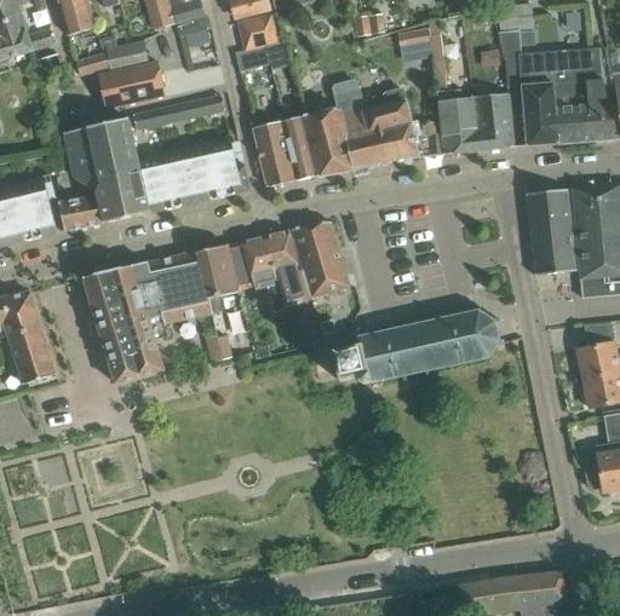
[(0,0),(0,57),(32,47),(27,33),(16,0),(0,0)]
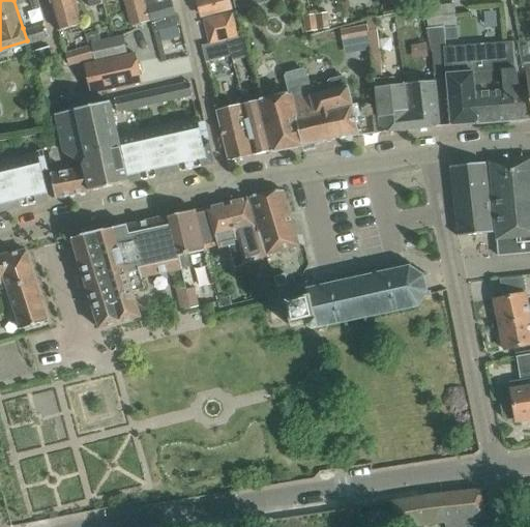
[(49,0),(58,29),(81,21),(74,0),(49,0)]
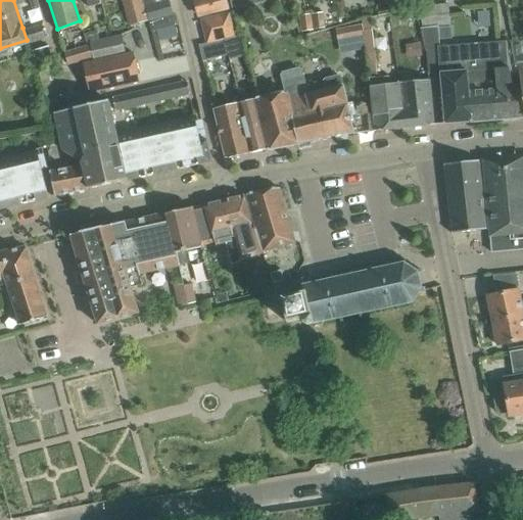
[(123,0),(128,21),(147,16),(143,0),(123,0)]
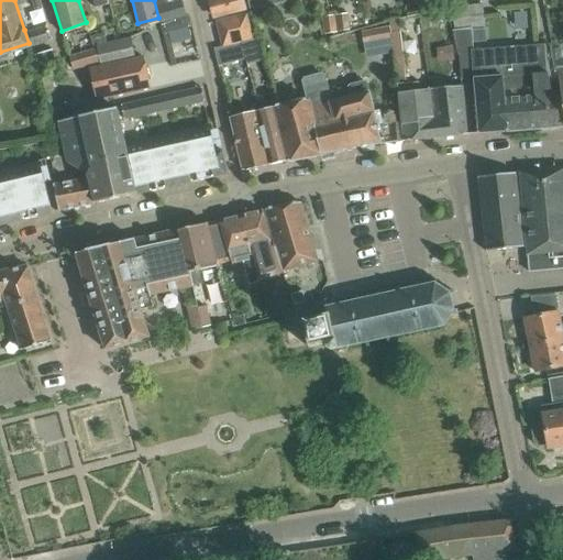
[(154,0),(158,18),(162,31),(170,63),(176,61),(167,30),(174,28),(170,17),(184,12),(180,0),(154,0)]
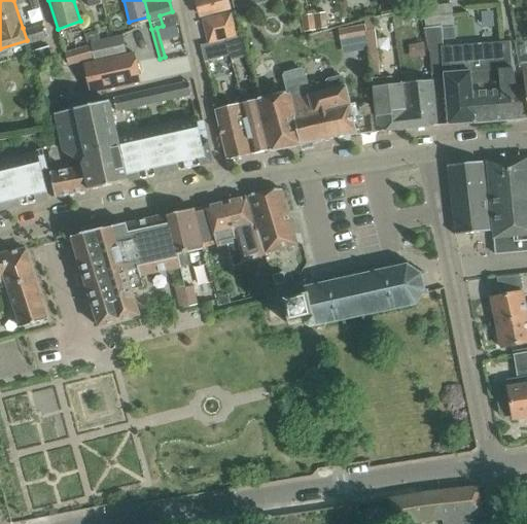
[(227,3),(226,0),(197,0),(200,10),(227,3)]
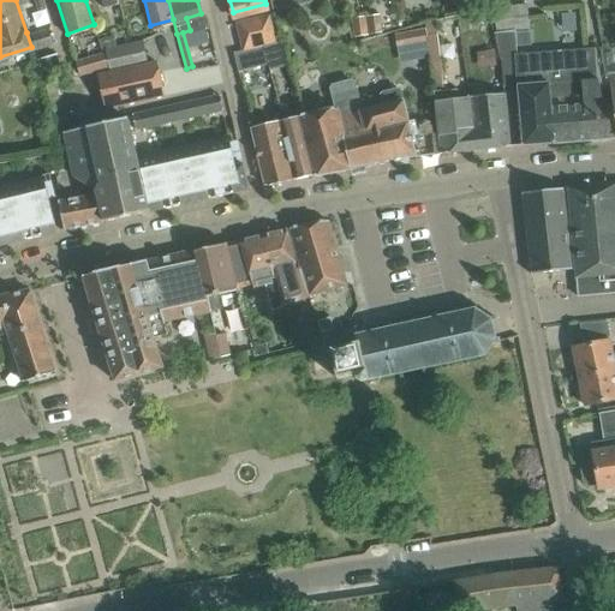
[(503,84),(518,83),(523,142),(562,138),(554,49),(515,52),(514,28),(530,25),(525,0),(491,5),(495,30),(500,55),(503,84)]
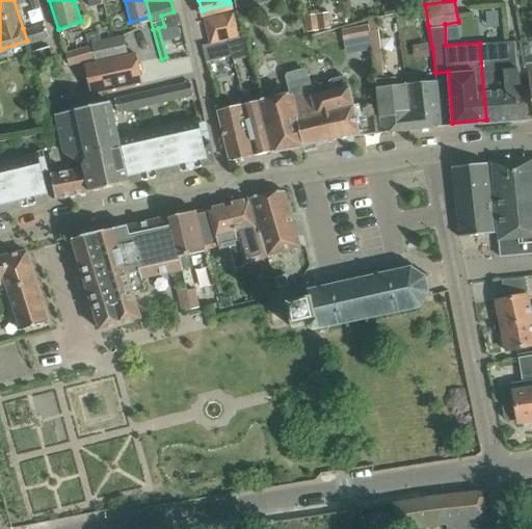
[(203,16),(209,42),(238,34),(233,8),(203,16)]
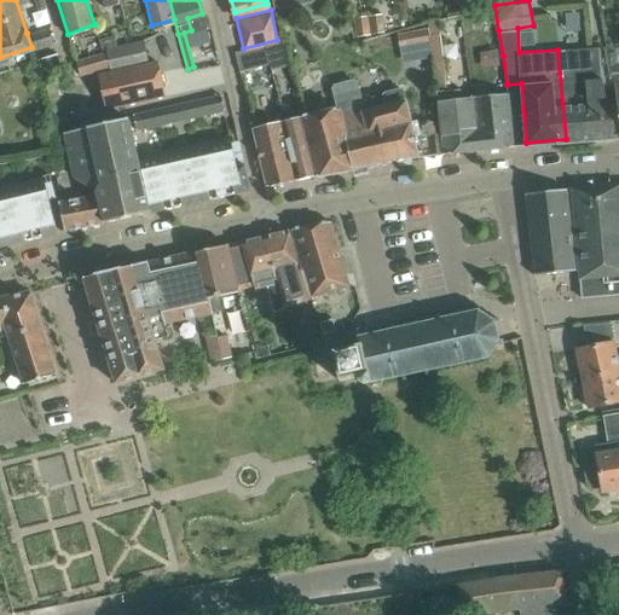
[(383,30),(381,11),(368,12),(370,32),(383,30)]
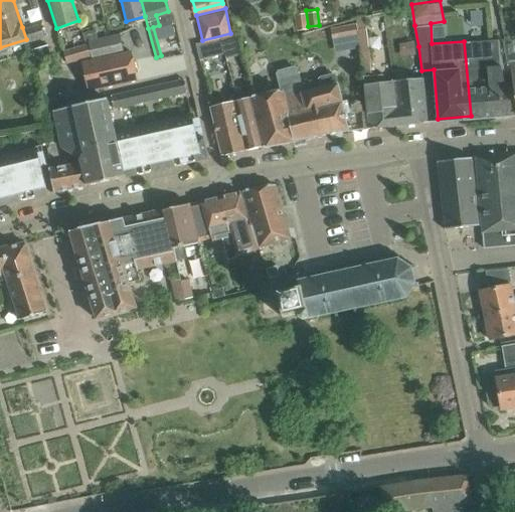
[(296,28),(308,26),(306,10),(293,12),(296,28)]
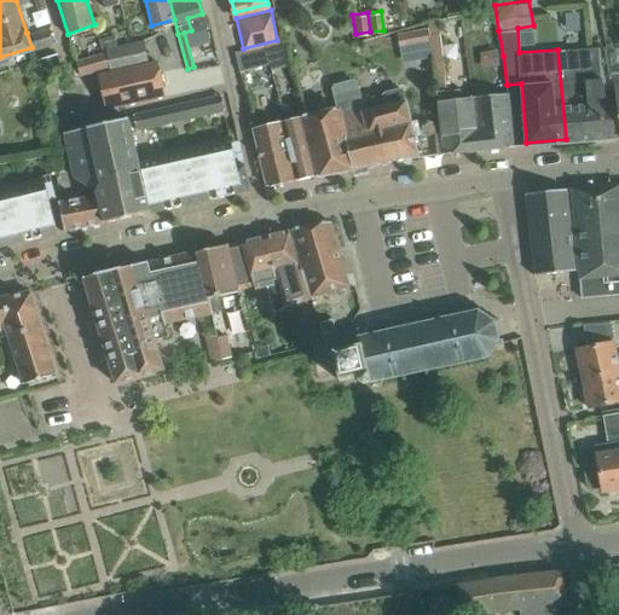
[(460,87),(445,88),(438,17),(427,19),(427,24),(429,42),(434,90),(437,90),(440,121),(444,151),(479,148),(473,94),(461,96),(460,87)]
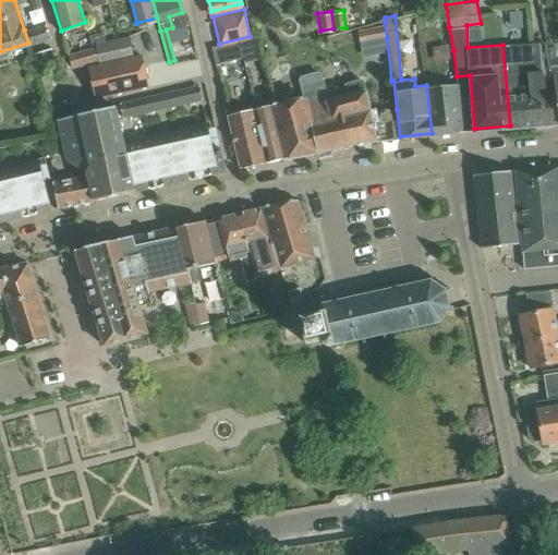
[(360,44),(387,38),(385,22),(358,28),(360,44)]
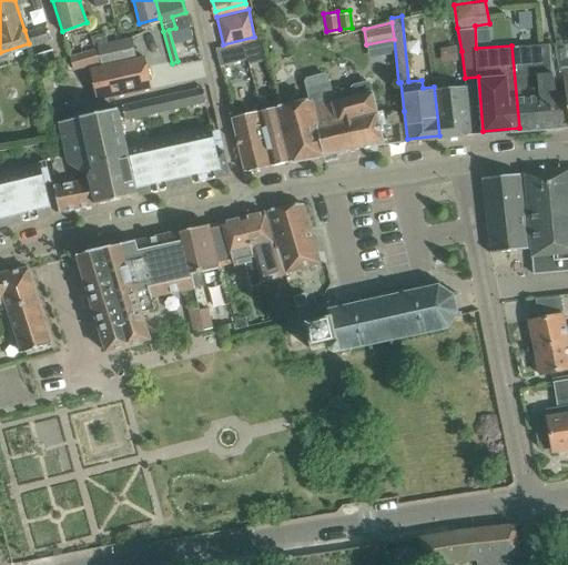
[(44,23),(24,30),(29,43),(49,38),(44,23)]
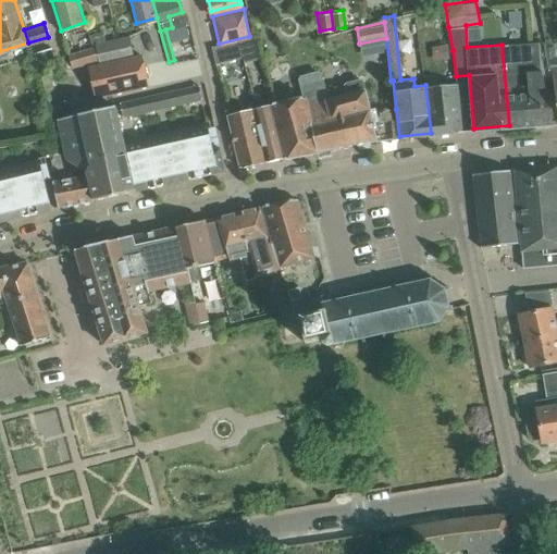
[(95,41),(99,62),(135,54),(131,34),(95,41)]
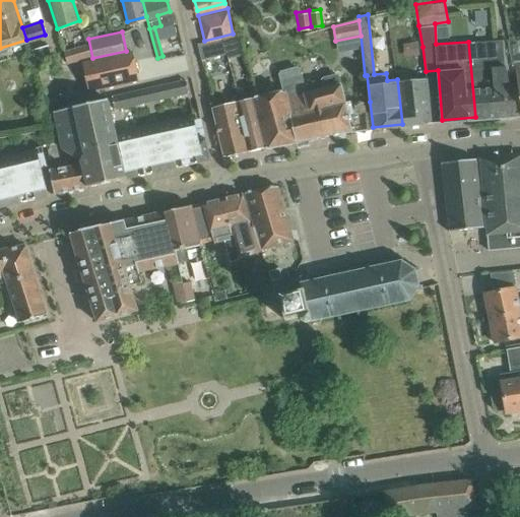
[(416,39),(402,41),(404,60),(419,58),(416,39)]
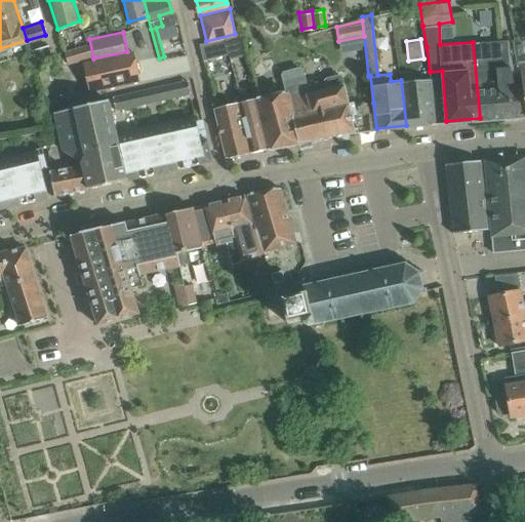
[(514,39),(473,42),(480,118),(524,113),(524,101),(519,65),(518,59),(514,39)]
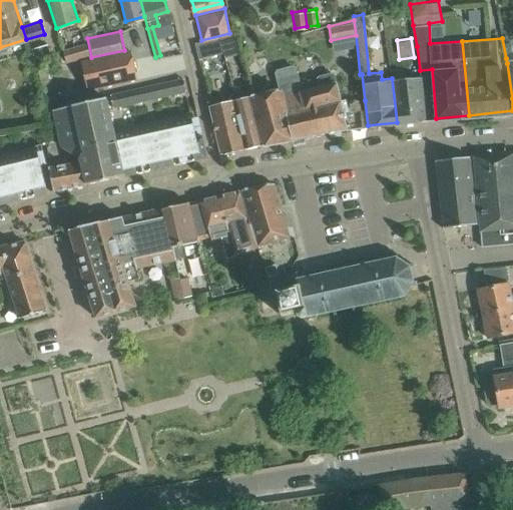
[(50,55),(47,42),(30,47),(34,60),(50,55)]
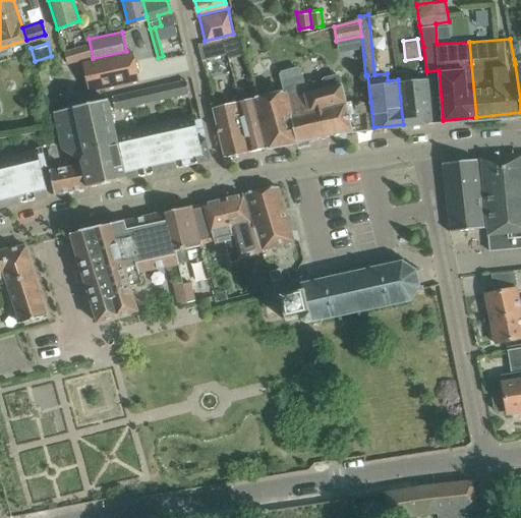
[(67,62),(90,56),(87,43),(64,49),(67,62)]
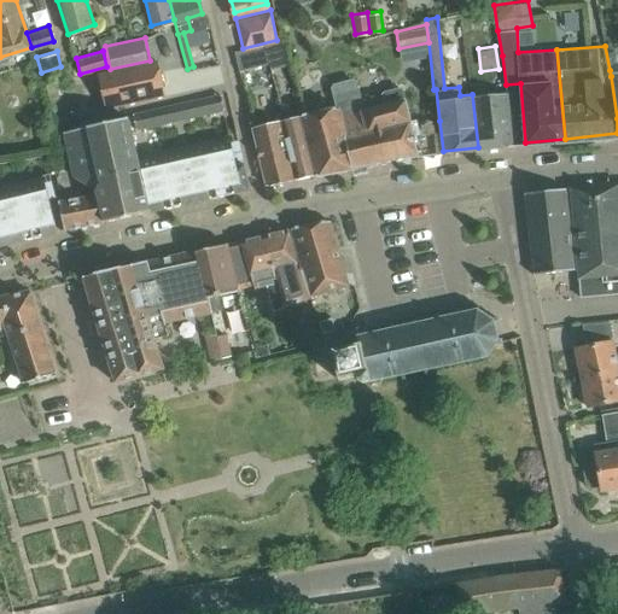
[(150,60),(110,69),(97,71),(104,105),(165,92),(158,58),(150,60)]
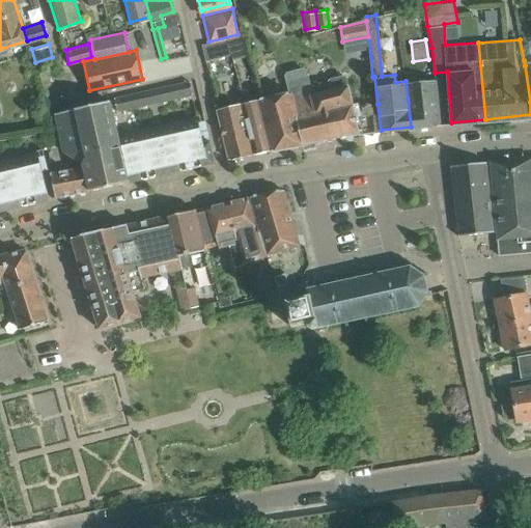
[(282,92),(259,98),(261,106),(272,147),(273,148),(305,142),(340,136),(343,140),(351,138),(352,138),(354,133),(359,133),(351,98),(345,74),(335,76),(328,78),(331,88),(312,92),(306,68),(302,66),(285,71),(283,74),(288,90),(282,92)]
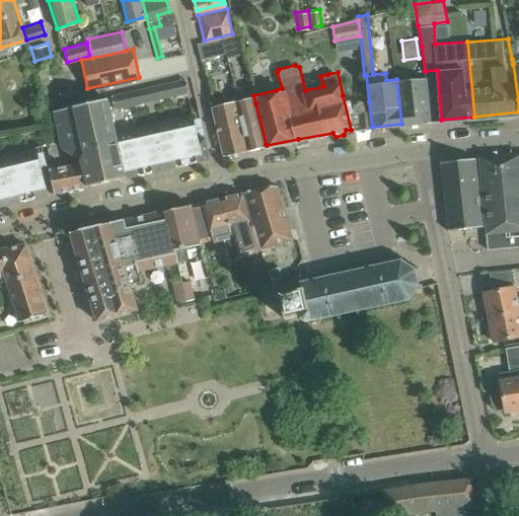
[(113,106),(188,90),(184,77),(110,93),(113,106)]
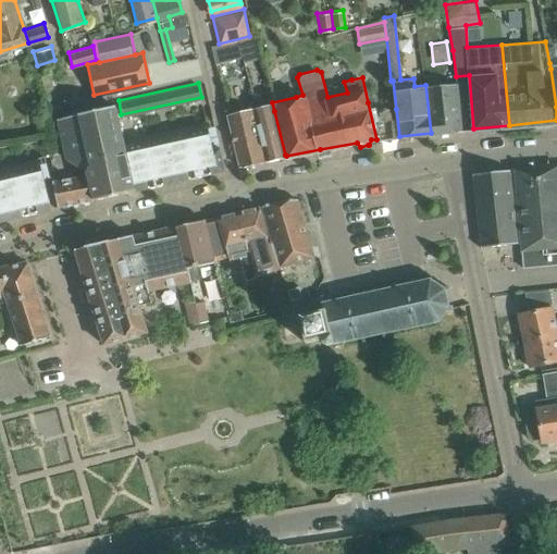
[(456,83),(425,85),(431,133),(461,130),(456,83)]
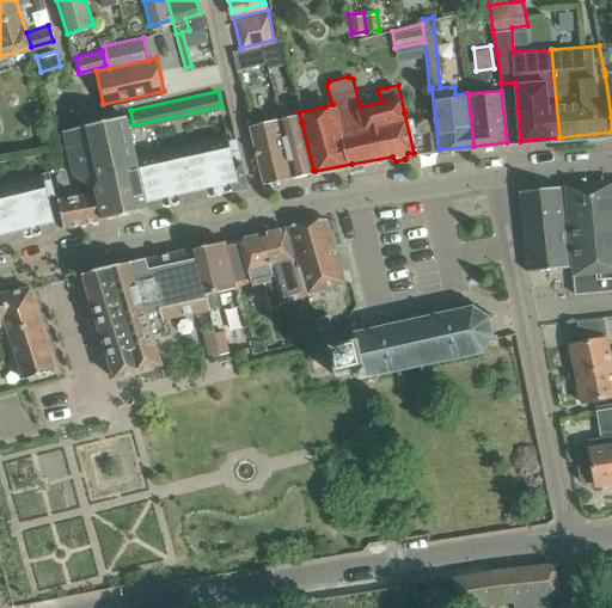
[(225,131),(134,152),(136,159),(148,208),(248,185),(230,112),(221,114),(225,131)]
